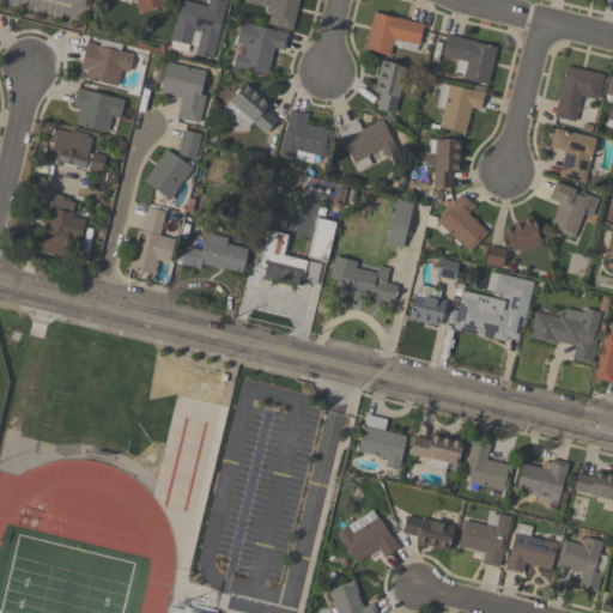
[(139,12),(134,0),(164,0),(165,4),(139,12)]
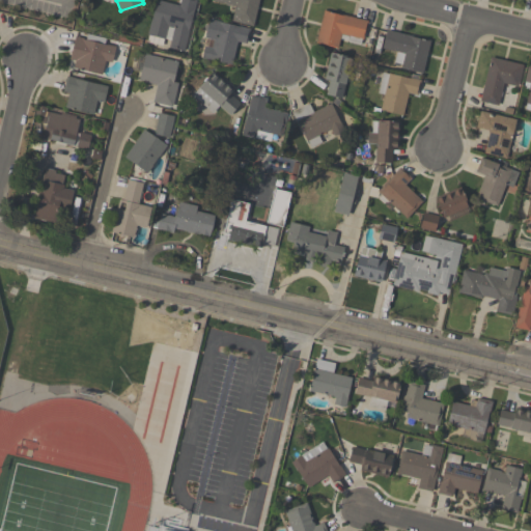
[(195,0),(184,51),(169,48),(173,27),(168,26),(165,38),(163,38),(162,45),(147,42),(148,34),(147,34),(155,0),(160,0),(179,4),(180,0),(195,0)]
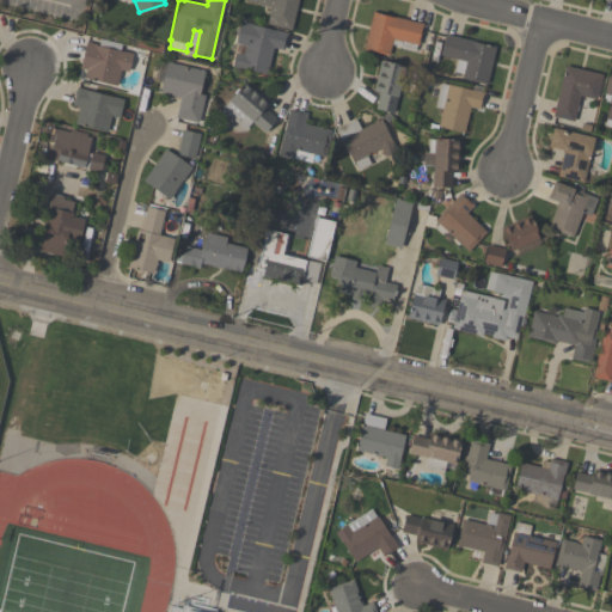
[(298,0),(292,30),(267,24),(270,7),(245,1),(245,0),(298,0)]
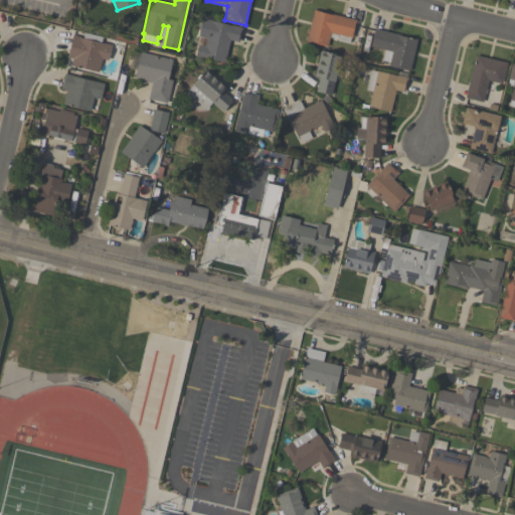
[(327,47),(306,41),(314,9),(356,20),(352,38),(350,37),(349,43),(336,40),(338,34),(330,32),(327,47)]
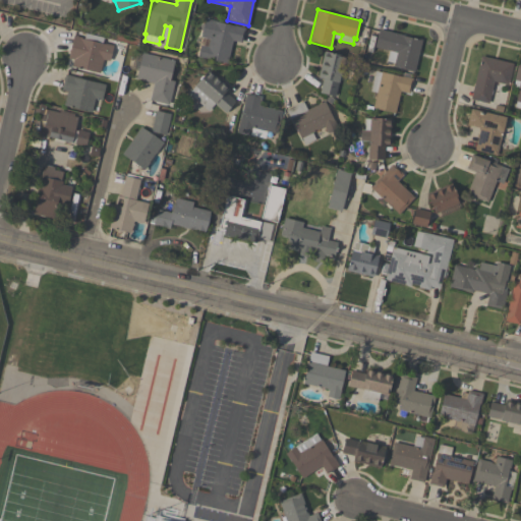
[(232,41),(227,63),(197,56),(200,45),(208,47),(210,39),(200,37),(206,18),(216,20),(216,21),(234,25),(234,24),(245,27),(242,43),(232,41)]
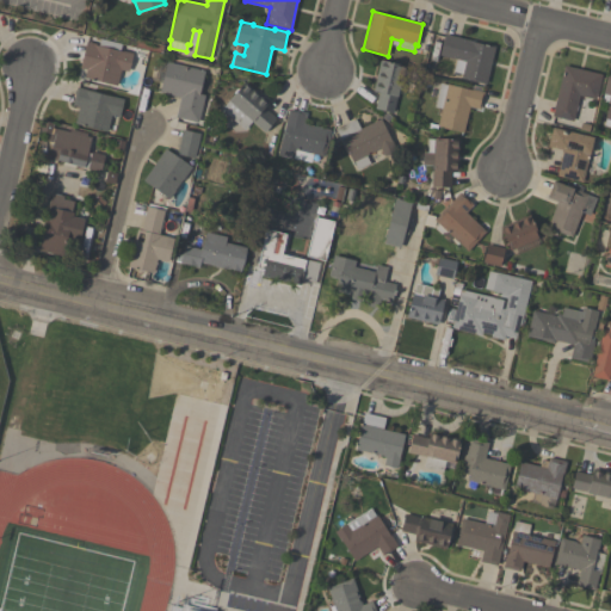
[(494,47),(486,85),(461,79),(462,74),(452,72),(456,59),(439,55),(445,35),(474,41),(474,42),(494,47)]
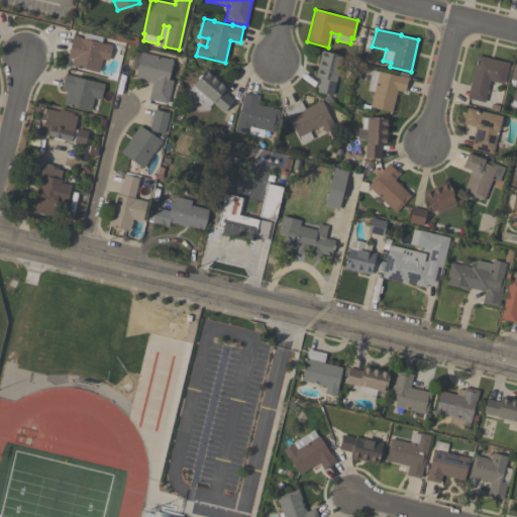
[(72,66),(73,59),(68,58),(73,35),(83,37),(84,33),(103,37),(101,42),(112,44),(109,61),(102,59),(99,72),(72,66)]
